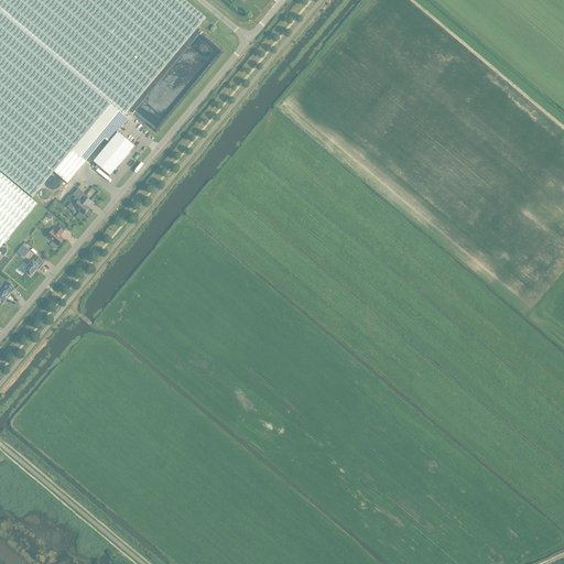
[(111,105),(123,116),(205,18),(183,0),(0,0),(0,170),(33,197),(54,172),(67,183),(86,161),(72,151),(111,105)]
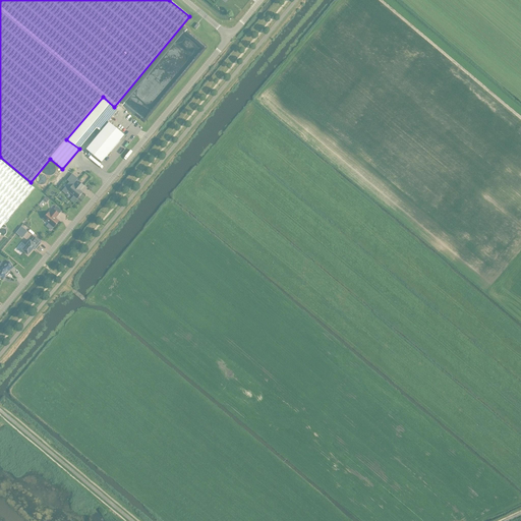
[(118,110),(114,107),(103,97),(66,139),(79,149),(97,128),(100,131),(118,110)]
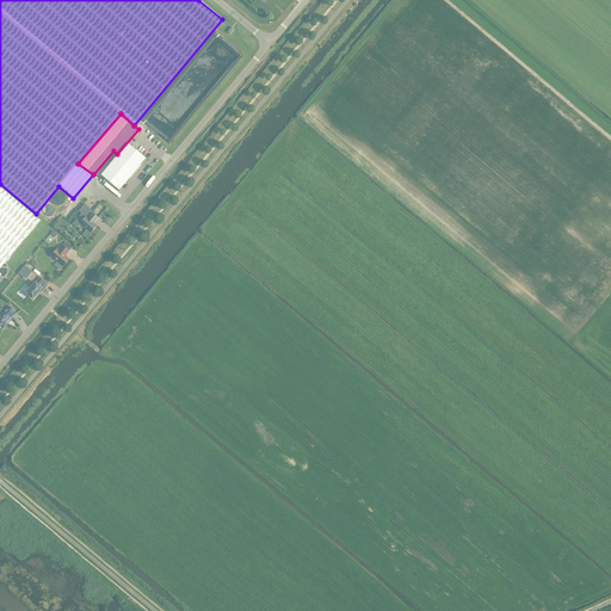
[(128,144),(100,176),(110,183),(118,191),(146,159),(136,150),(128,144)]
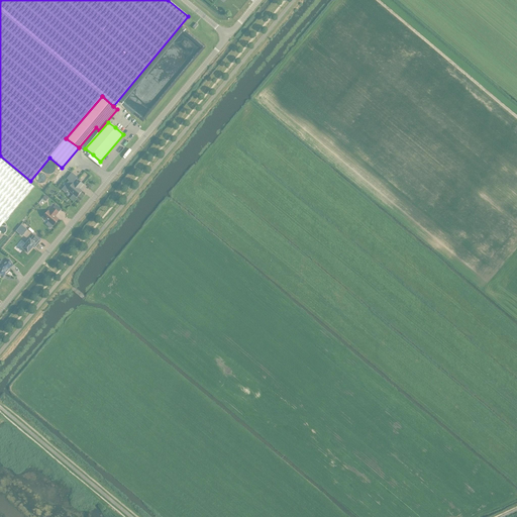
[(0,225),(1,226),(31,190),(33,187),(0,159),(0,225)]
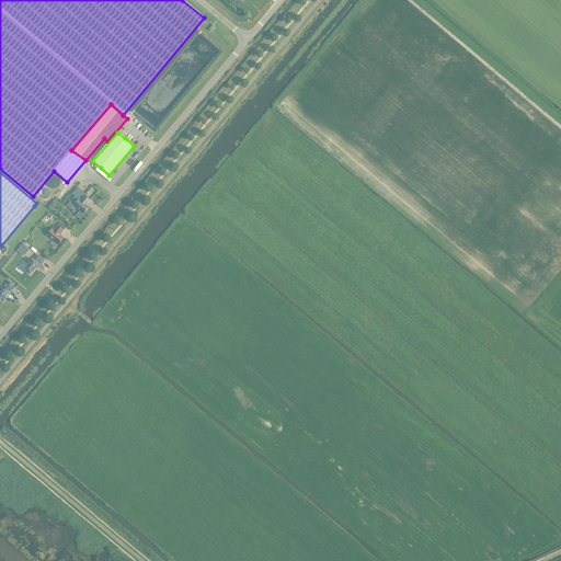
[(56,175),(48,184),(56,190),(63,181),(56,175)]
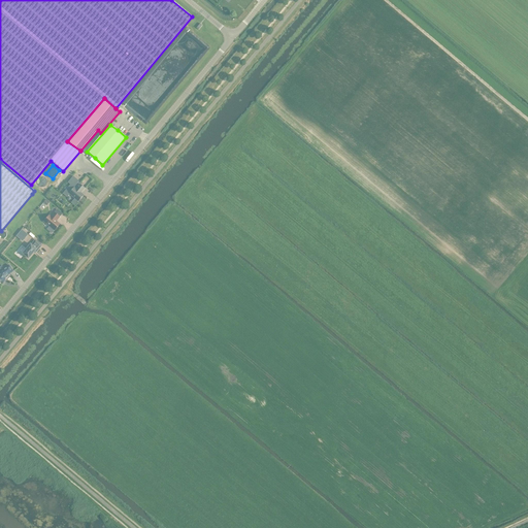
[(68,188),(63,194),(66,197),(69,194),(78,201),(84,195),(81,193),(85,189),(79,185),(76,189),(74,187),(72,191),(68,188)]
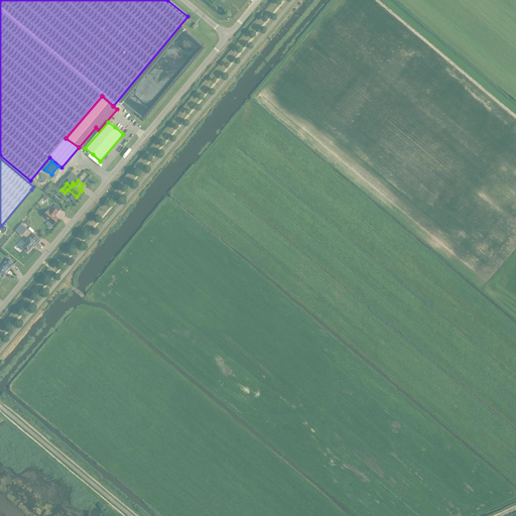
[(51,227),(58,219),(54,216),(55,215),(58,213),(52,208),(49,212),(48,211),(43,217),(52,225),(51,227)]
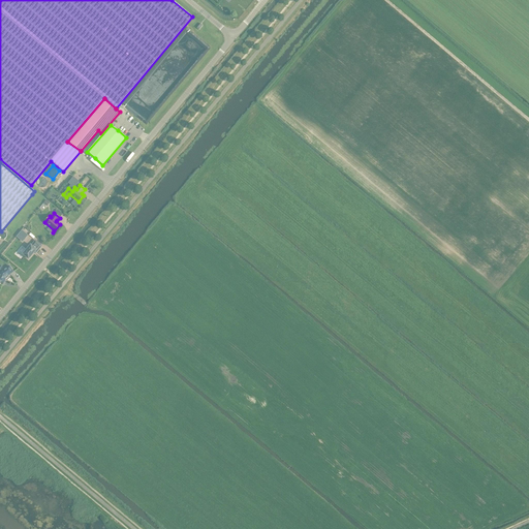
[(22,230),(16,237),(23,242),(28,236),(22,230)]
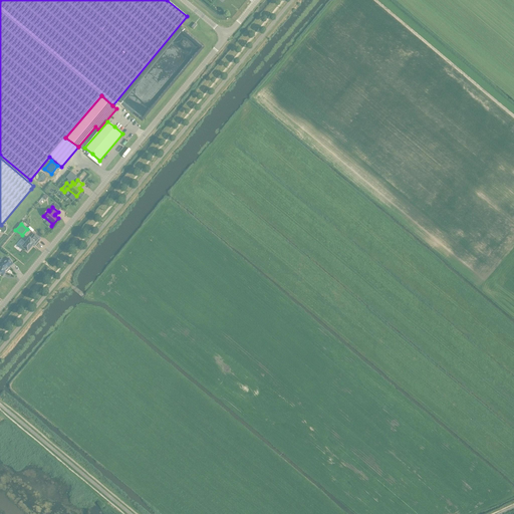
[(22,247),(28,252),(33,245),(34,246),(40,239),(34,234),(30,238),(29,238),(22,247)]
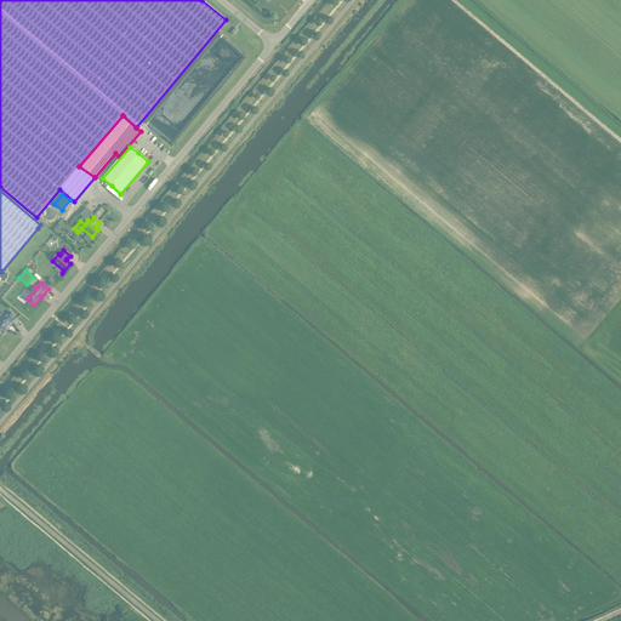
[(0,331),(4,334),(6,328),(7,328),(9,326),(10,325),(10,324),(10,323),(16,319),(11,312),(0,319),(0,331)]
